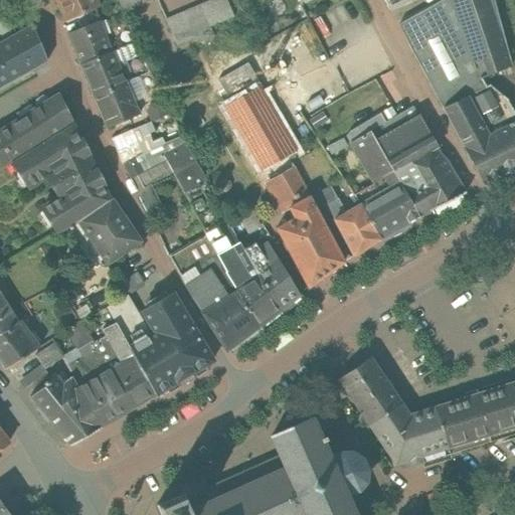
[(56,0),(65,21),(101,6),(98,0),(56,0)]
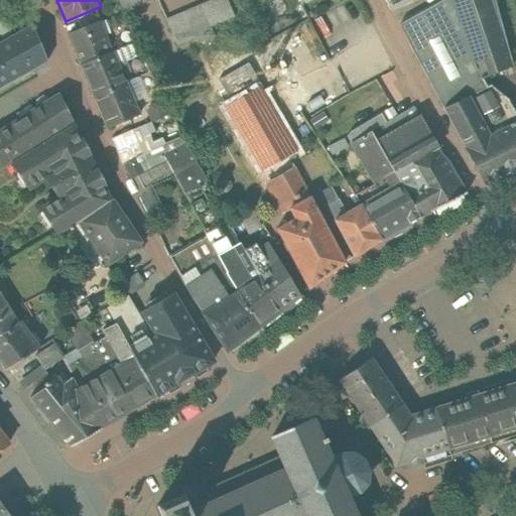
[(119,0),(123,11),(150,0),(119,0)]
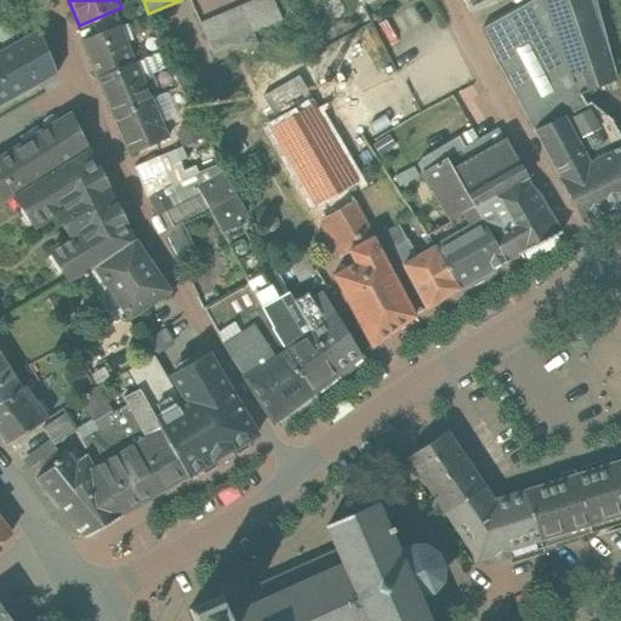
[(274,0),(252,0),(241,5),(252,32),(254,32),(283,20),(274,0)]
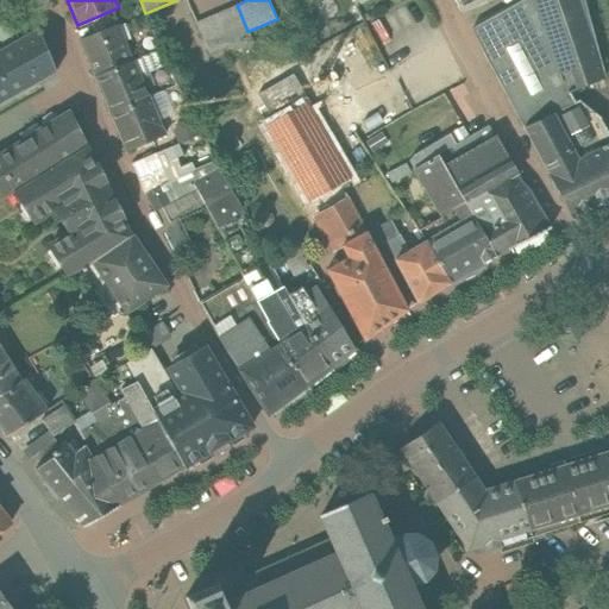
[(456,0),(462,12),(482,0),(456,0)]
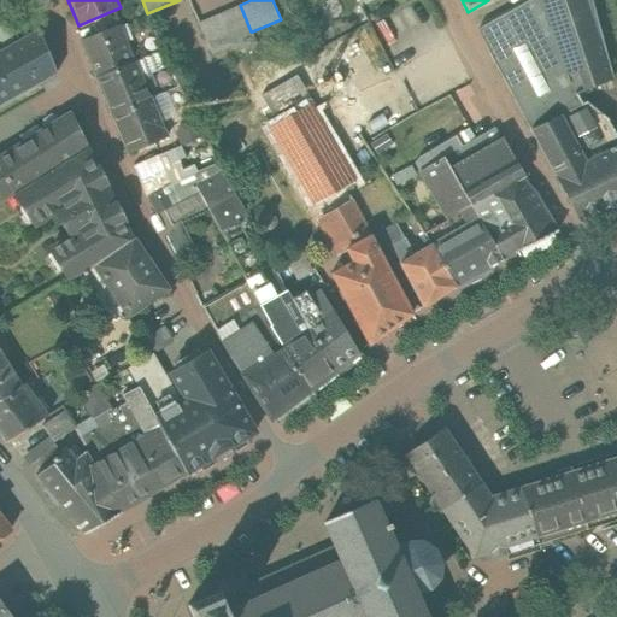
[(616,135),(607,118),(576,94),(568,78),(540,0),(528,0),(479,28),(493,58),(530,129),(532,129),(557,176),(556,176),(579,219),(616,200),(616,135)]
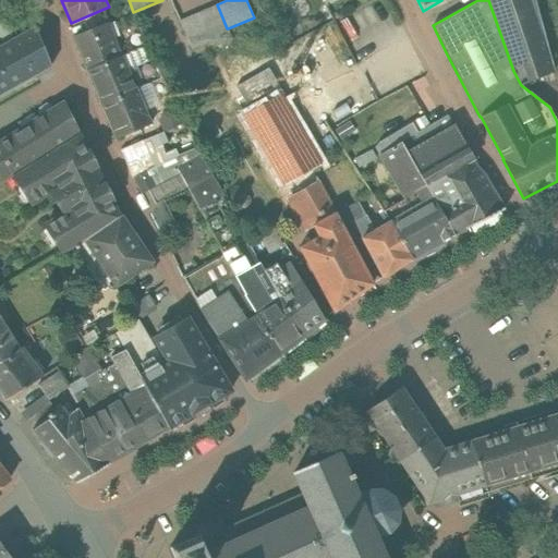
[(488,0),(513,71),(521,85),(555,71),(535,0),(488,0)]
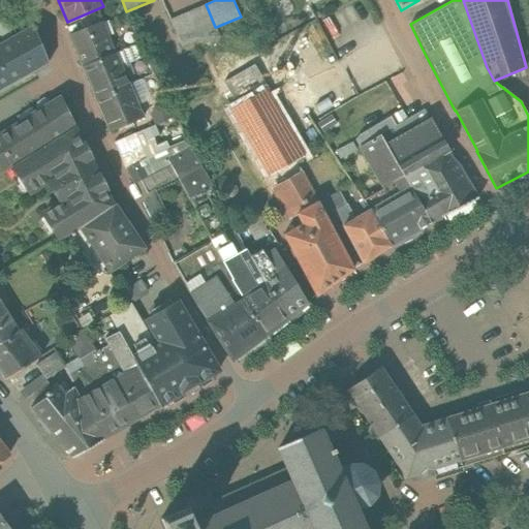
[(206,4),(170,19),(180,41),(203,32),(215,27),(206,4)]
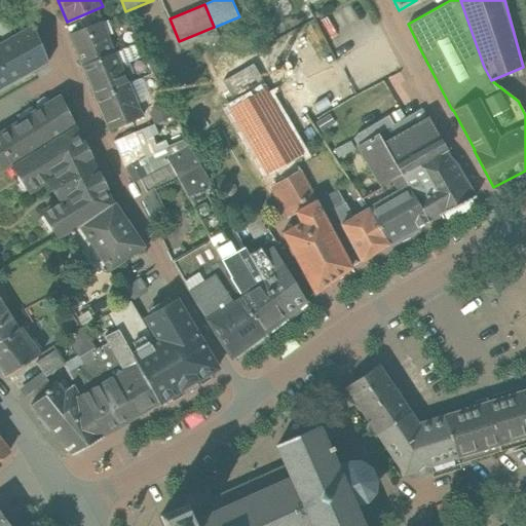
[(102,21),(71,33),(82,65),(114,52),(112,47),(102,21)]
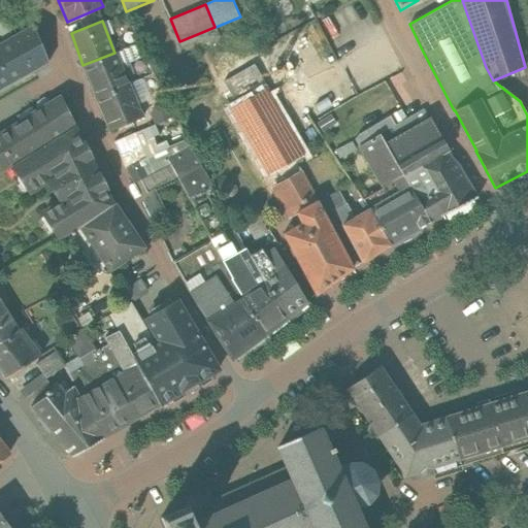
[(139,41),(131,23),(120,28),(126,42),(112,47),(114,53),(116,53),(129,46),(139,41)]
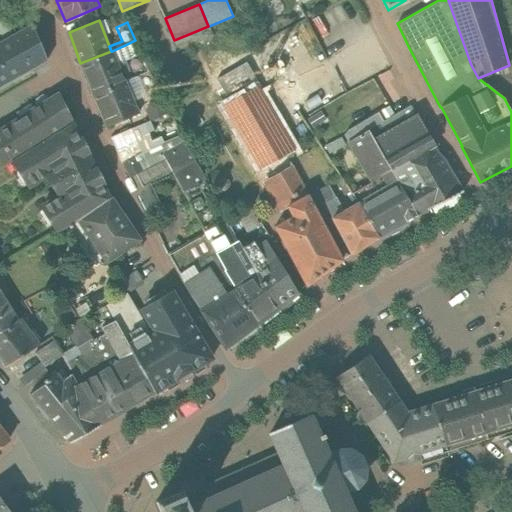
[(25,23),(0,36),(0,85),(45,61),(25,23)]
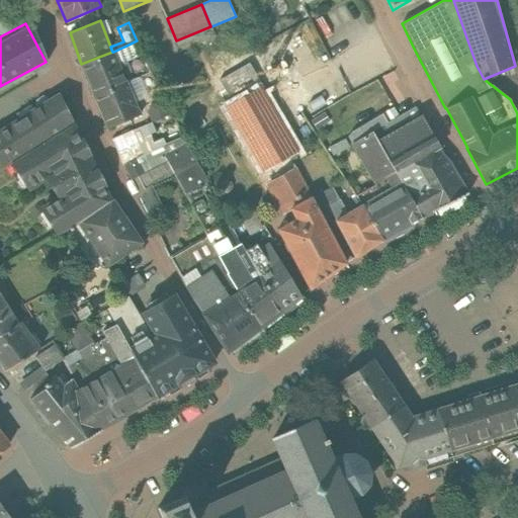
[(210,26),(198,31),(202,42),(217,35),(211,26),(210,26)]
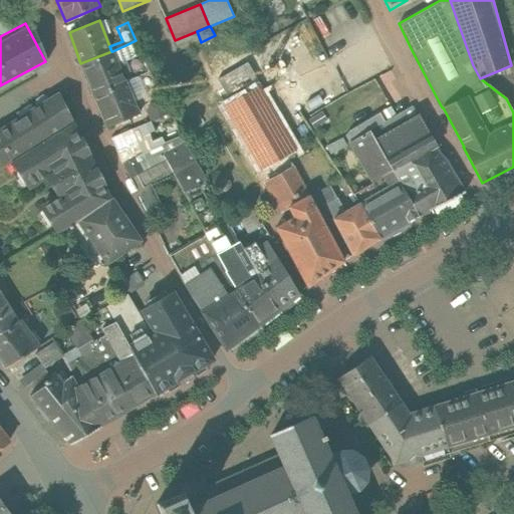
[(141,55),(136,40),(125,45),(132,58),(141,55)]
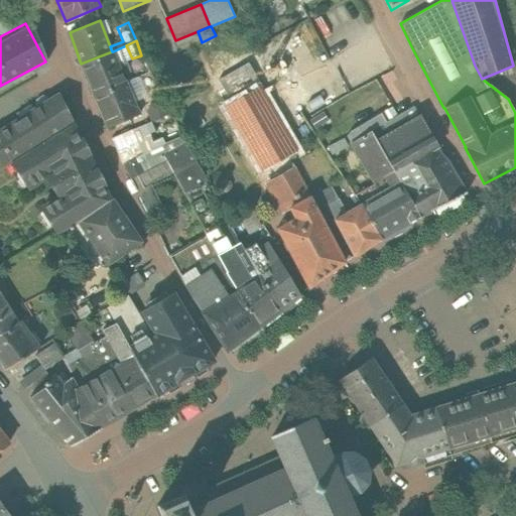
[(112,51),(81,63),(94,96),(126,83),(123,75),(130,72),(125,59),(118,62),(113,51),(112,51)]
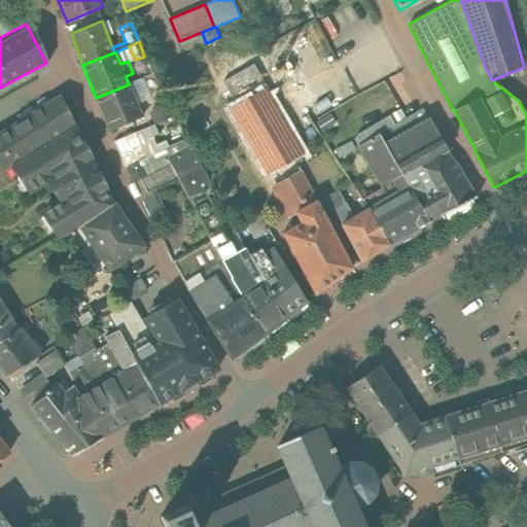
[(356,95),(343,71),(313,90),(330,118),(359,101),(360,101),(356,95)]
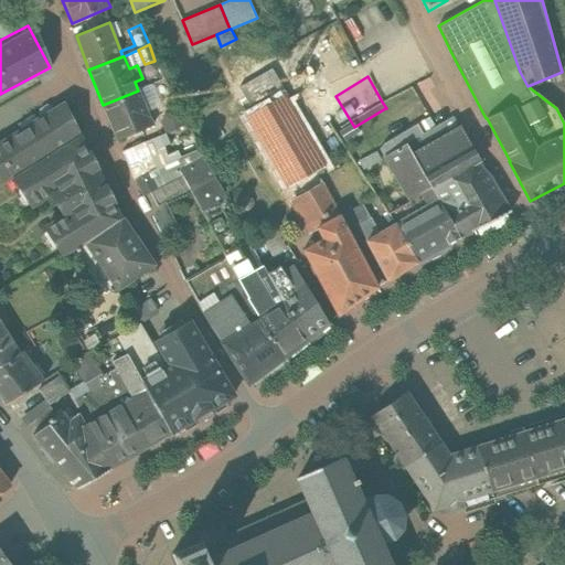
[(138,91),(103,105),(117,139),(152,124),(138,91)]
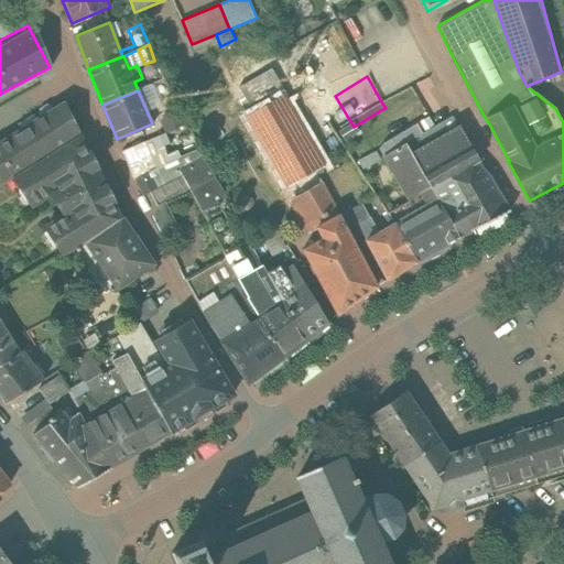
[(393,95),(381,101),(386,108),(384,108),(388,114),(399,107),(393,95)]
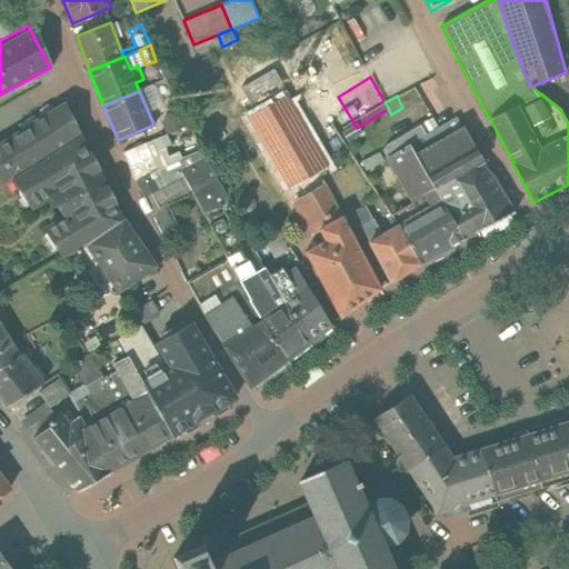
[(0,142),(0,187),(13,179),(80,137),(80,138),(82,137),(66,102),(0,142)]
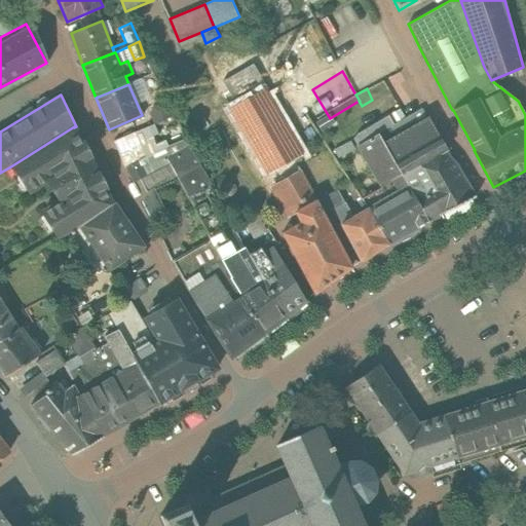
[(305,180),(297,163),(255,95),(231,110),(242,129),(238,132),(246,145),(250,142),(293,215),(297,213),(296,212),(316,200),(312,193),(305,180)]
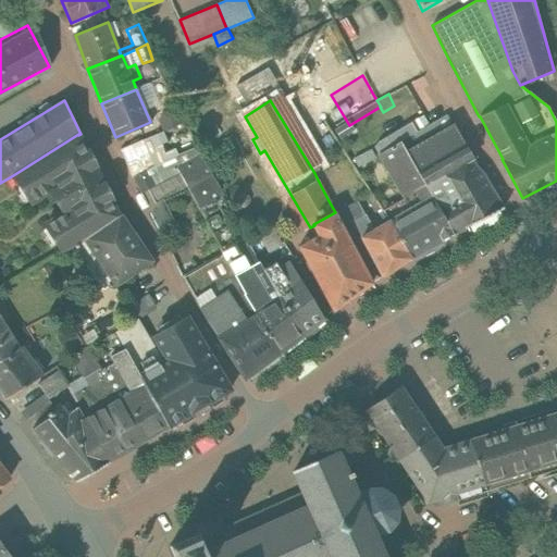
[(417,131),(400,141),(418,171),(465,144),(463,144),(465,143),(447,114),(417,131)]
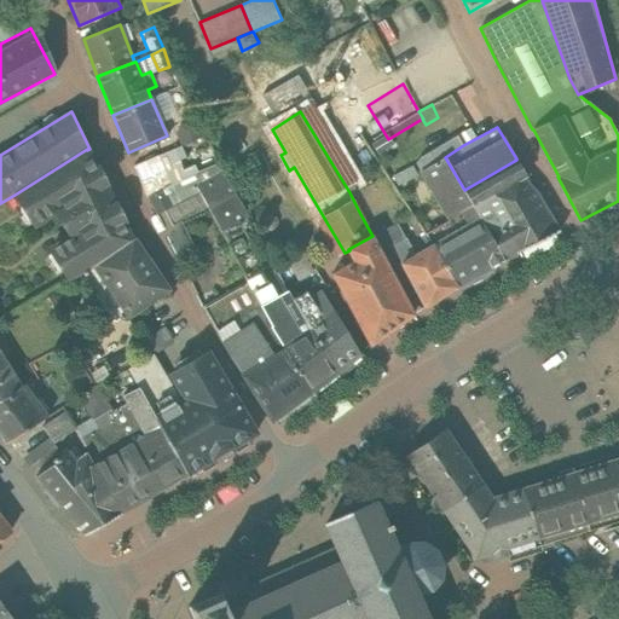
[(458,136),(421,157),(416,162),(450,219),(462,212),(468,224),(480,218),(474,207),(464,190),(445,157),(463,145),(458,136)]
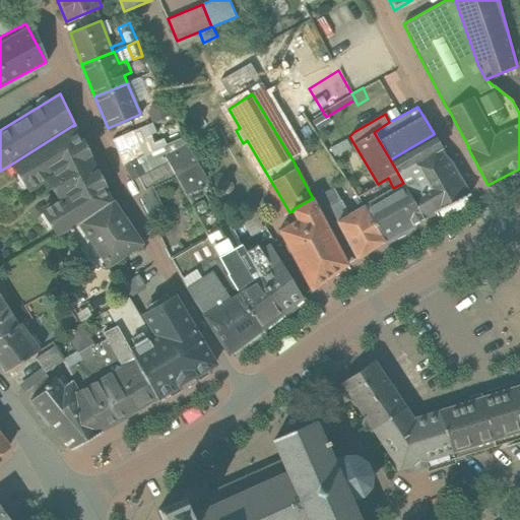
[(147,122),(153,140),(168,136),(161,117),(147,122)]
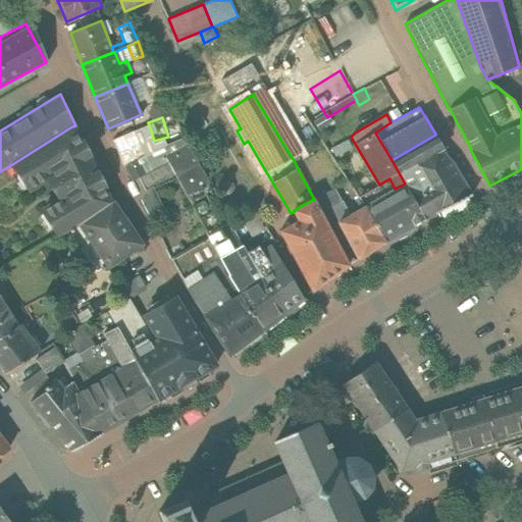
[(83,140),(81,141),(73,126),(73,125),(12,164),(20,177),(29,190),(47,179),(60,200),(42,211),(58,237),(71,229),(81,223),(113,202),(112,201),(111,202),(104,188),(106,187),(98,171),(96,171),(89,157),(91,156),(83,140)]
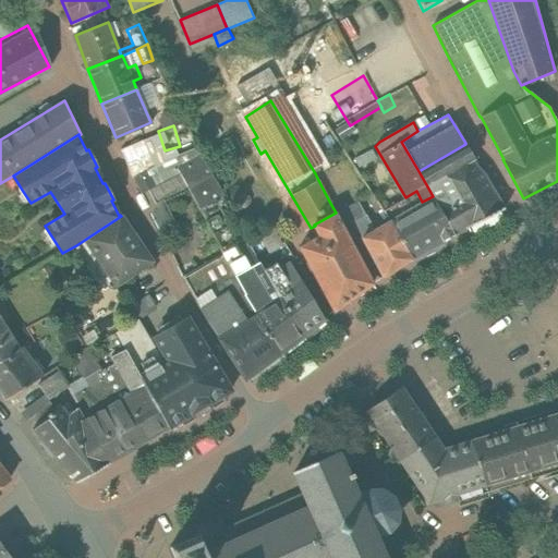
[(145,140),(121,149),(128,164),(150,152),(145,140)]
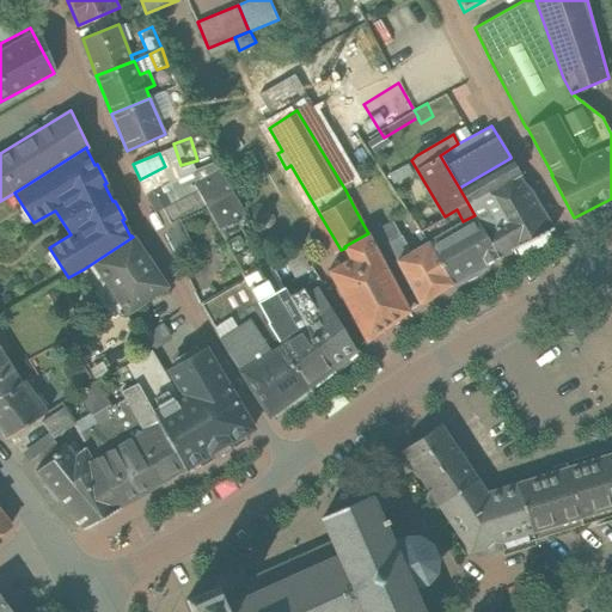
[(510,158),(459,188),(469,204),(481,197),(520,175),(510,158)]
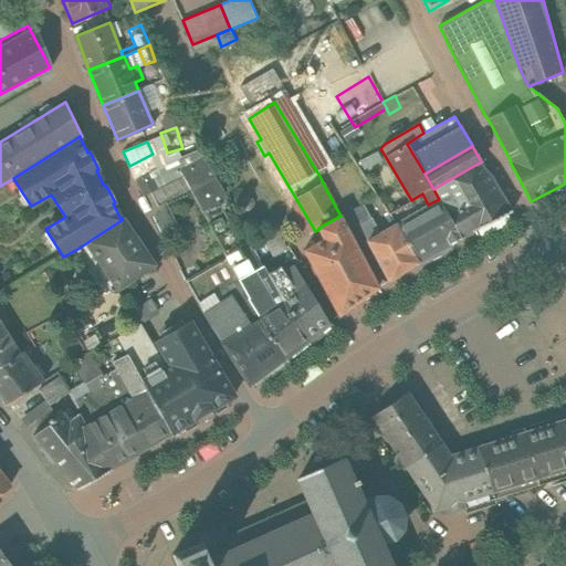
[(159,168),(156,170),(164,186),(184,176),(180,170),(205,157),(200,149),(176,160),(159,168)]
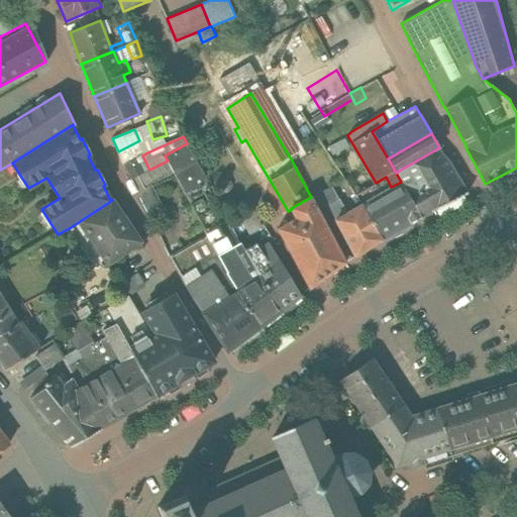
[(139,140),(118,151),(123,165),(142,156),(145,153),(139,140)]
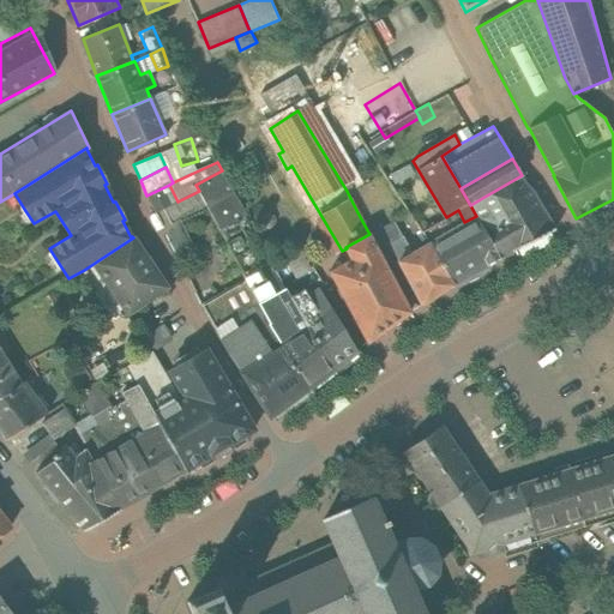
[(247,212),(222,170),(196,185),(199,191),(206,205),(220,229),(239,217),(247,212)]
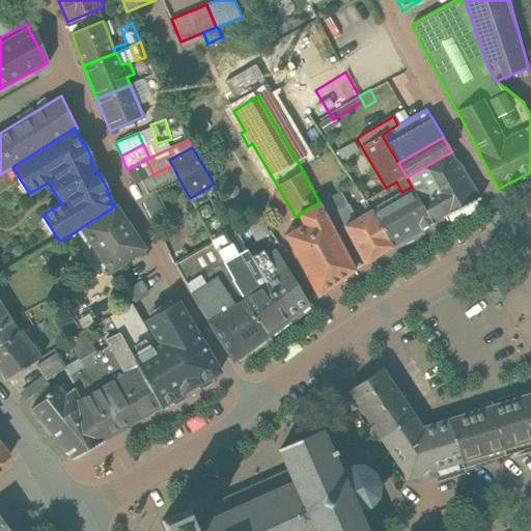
[(451,151),(417,171),(426,187),(443,217),(479,198),(451,151)]
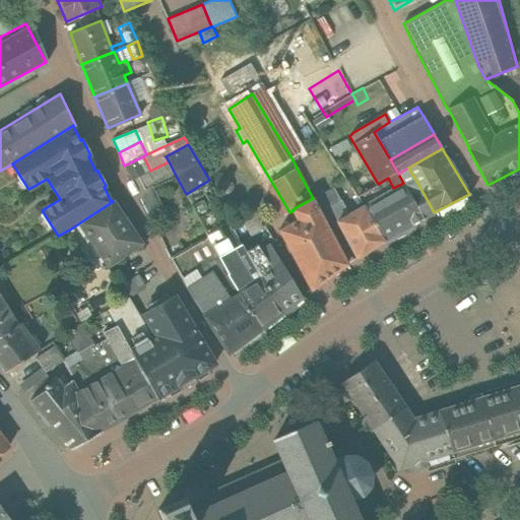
[(150,171),(138,177),(145,189),(175,174),(169,161),(150,171)]
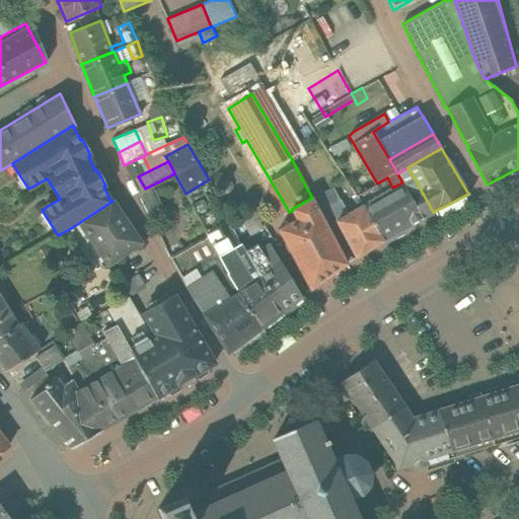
[(0,170),(0,189),(20,176),(12,163),(0,170)]
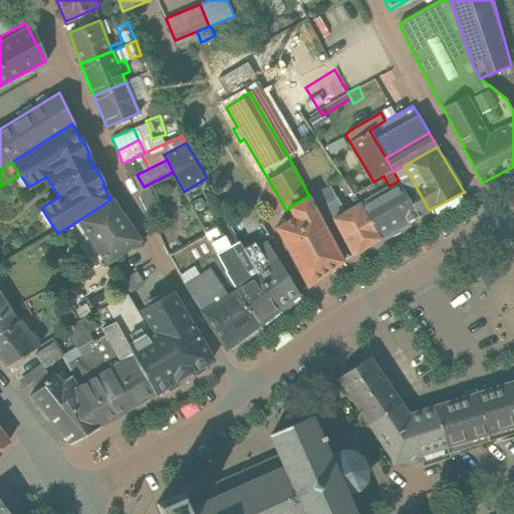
[(389,186),(374,194),(370,186),(354,195),(358,201),(359,203),(378,238),(378,239),(408,221),(409,222),(419,216),(402,187),(399,181),(389,186)]
